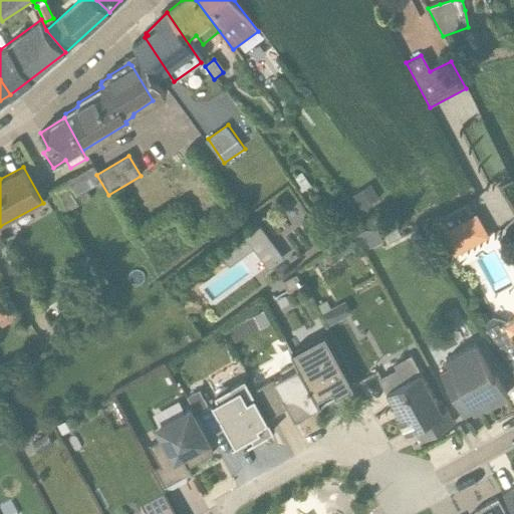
[(101,184),(92,167),(49,192),(63,215),(90,200),(90,199),(86,192),(101,184)]
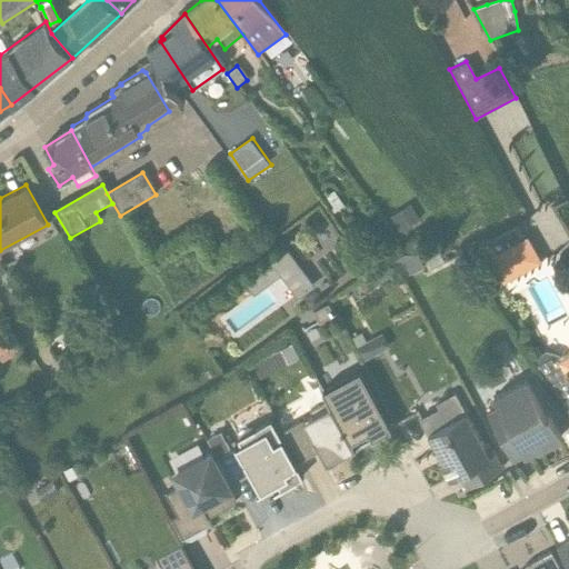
[(516,229),(479,250),(500,288),(541,265),(527,239),(523,241),(516,229)]
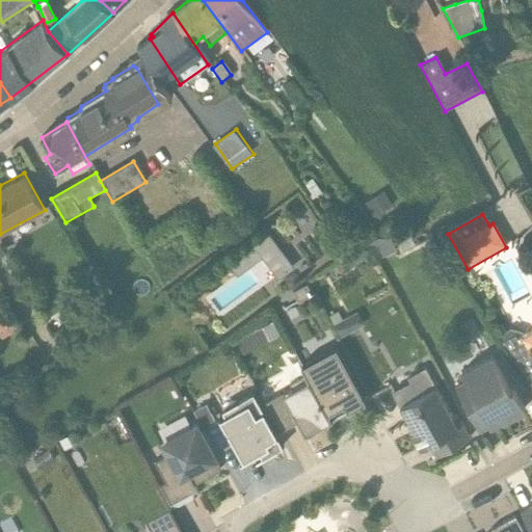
[(261,260),(277,282),(293,270),(268,237),(228,267),(236,278),(261,260)]
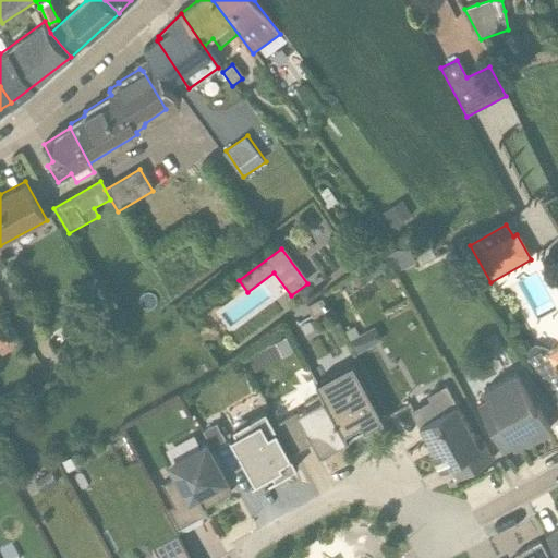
[(307,311),(312,320),(326,313),(320,302),(307,311)]
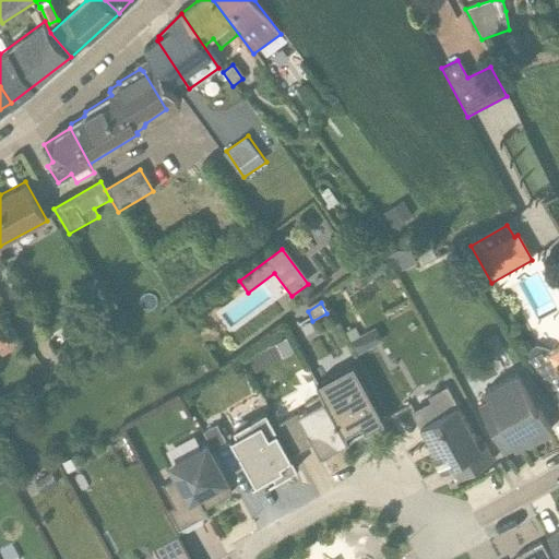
[(355,331),(345,336),(356,357),(381,345),(375,332),(359,340),(355,331)]
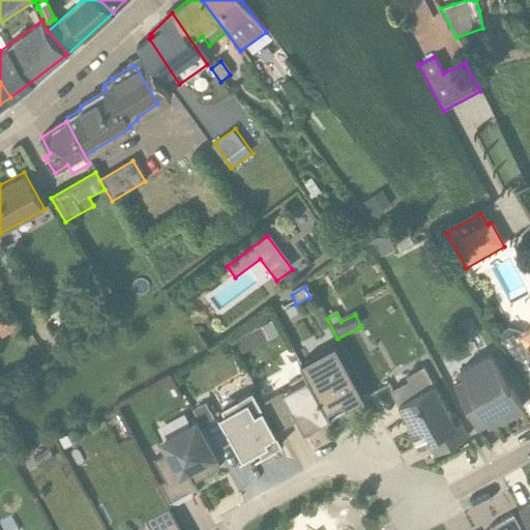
[(494,339),(529,393),(529,326),(529,327),(529,328),(529,330),(520,336),(516,332),(507,330),(494,339)]
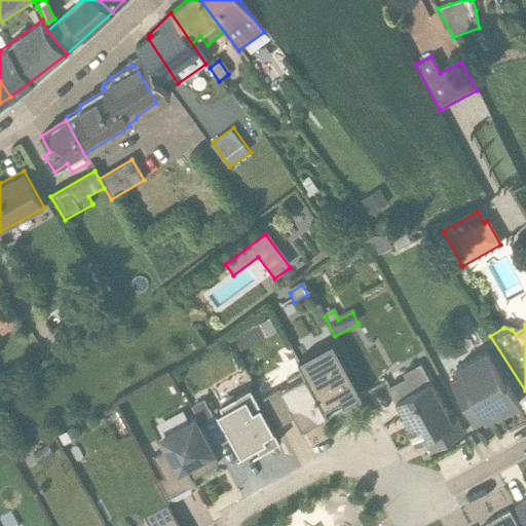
[(258,328),(233,342),(239,352),(265,338),(258,328)]
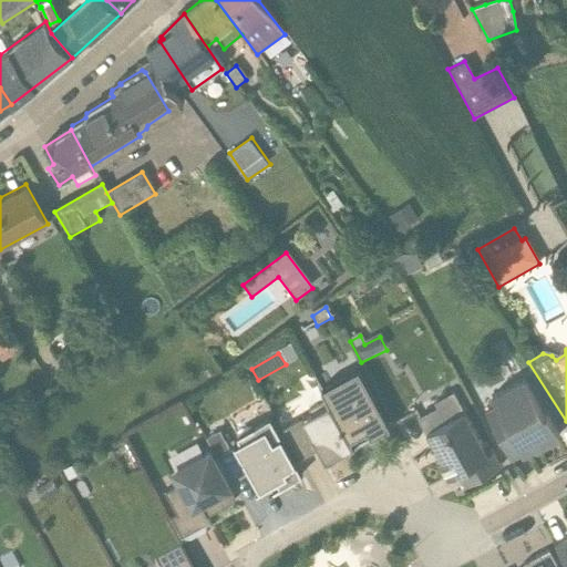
[(390,430),(358,372),(321,392),(326,402),(352,451),(390,430)]
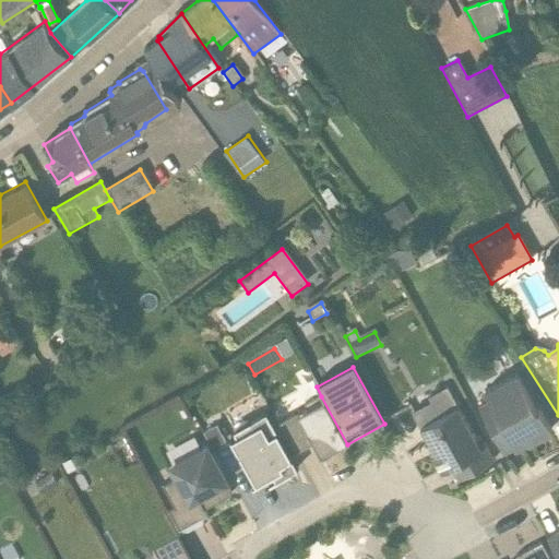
[(503,458),(527,444),(528,447),(551,433),(538,409),(535,411),(515,375),(483,393),(488,402),(477,409),(503,458)]
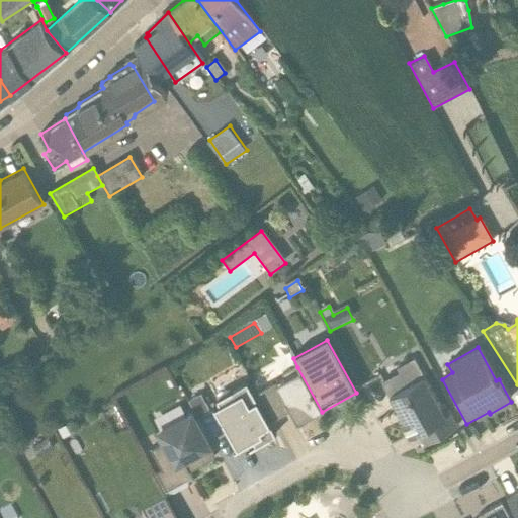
[(296,426),(322,412),(297,366),(280,375),(282,381),(257,396),(272,424),(290,414),(296,426)]
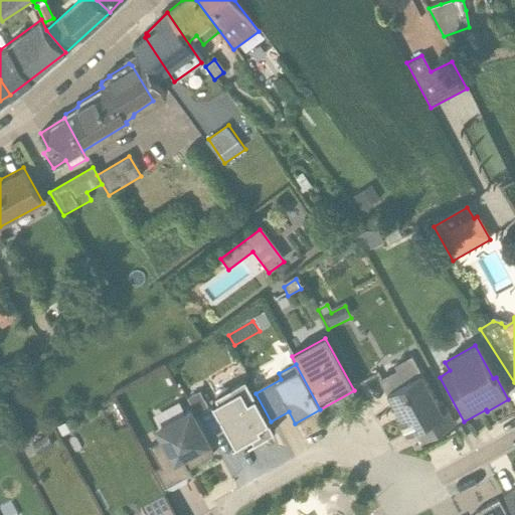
[(420,377),(387,396),(400,421),(398,422),(406,438),(414,434),(420,446),(453,427),(442,405),(438,407),(420,377)]
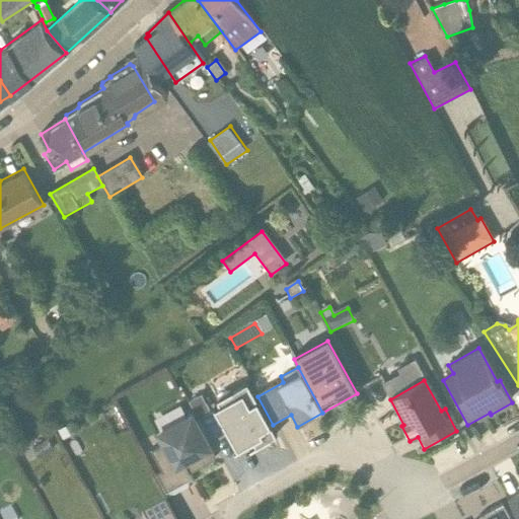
[(227,387),(213,395),(219,406),(215,409),(237,450),(252,443),(255,448),(276,438),(247,385),(230,394),(227,387)]
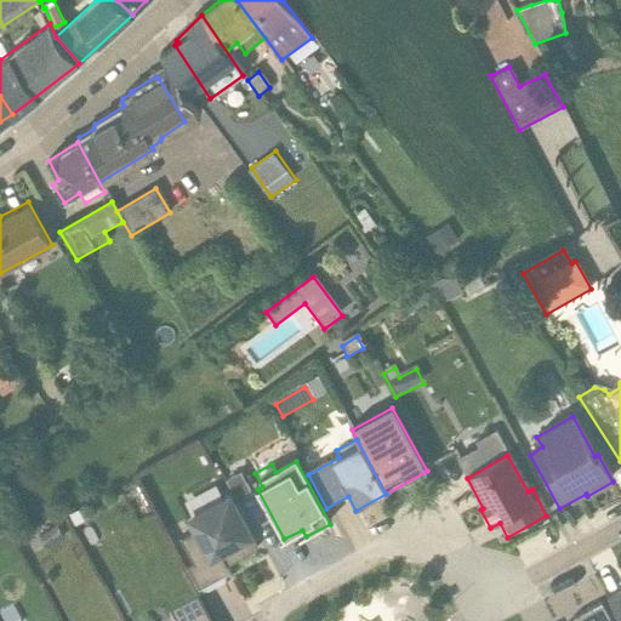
[(249,494),(239,476),(224,483),(234,501),(249,494)]
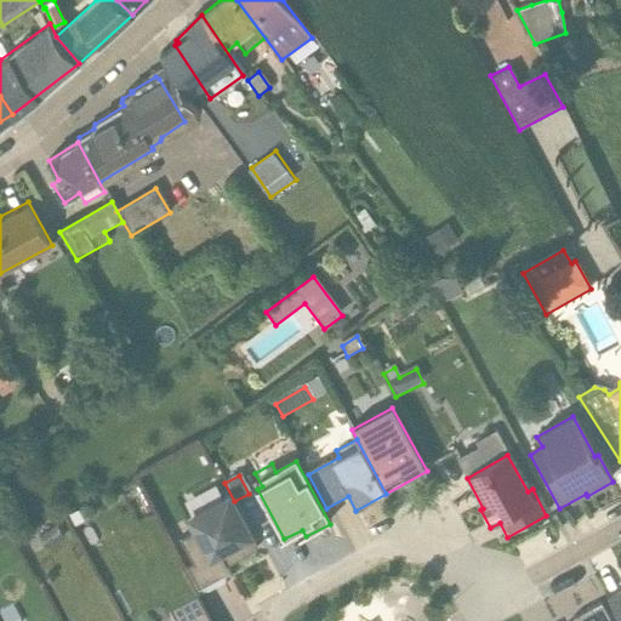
[(252,540),(229,495),(184,519),(193,534),(180,542),(193,567),(184,571),(199,596),(232,579),(227,568),(256,552),(250,541),(252,540)]
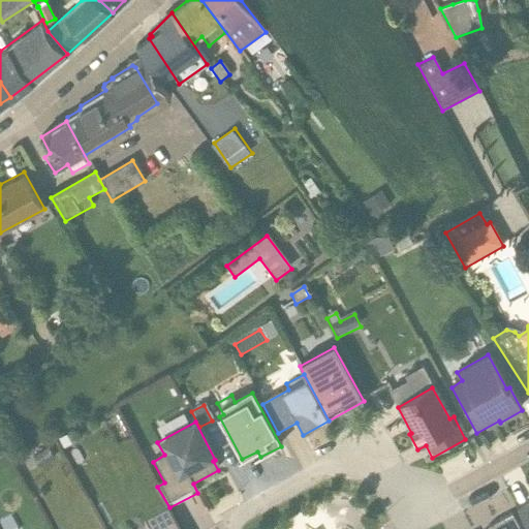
[(528,528),(528,506),(516,514),(524,528),(528,528)]
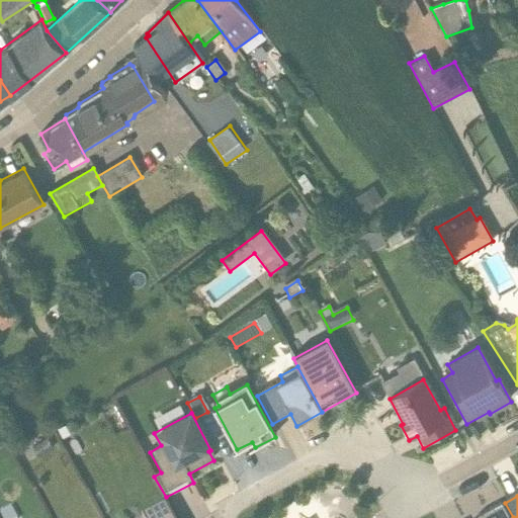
[(170,517),(165,507),(143,517),(170,517)]
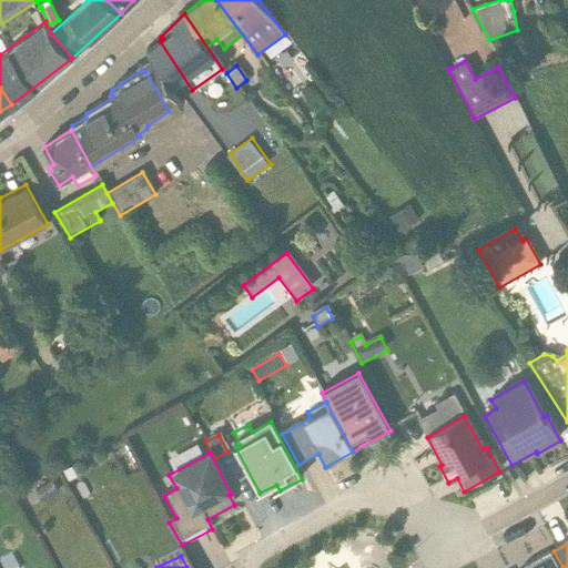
[(555,567),(549,556),(527,567),(555,567)]
